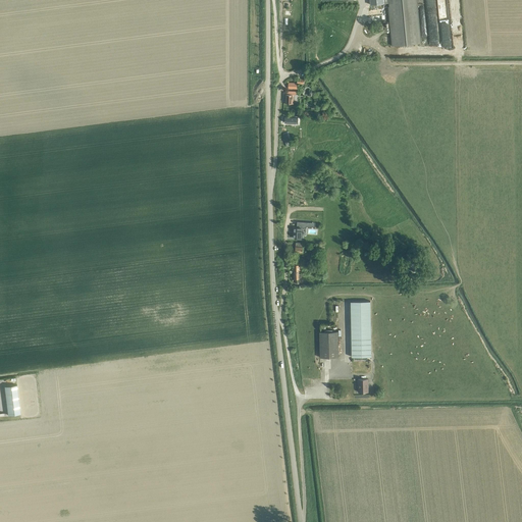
[(393,46),(420,43),(416,0),(369,0),(370,5),(388,3),(393,46)]
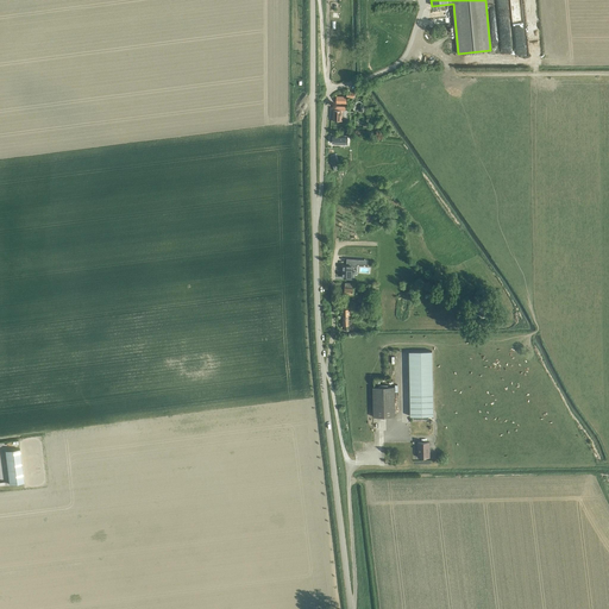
[(513,10),(514,33),(521,33),(520,29),(522,29),(520,2),(508,4),(509,10),(513,10)]
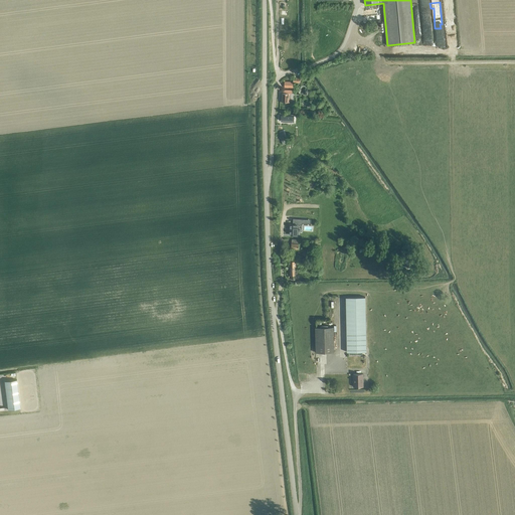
[(422,44),(428,43),(426,7),(419,7),(422,44)]
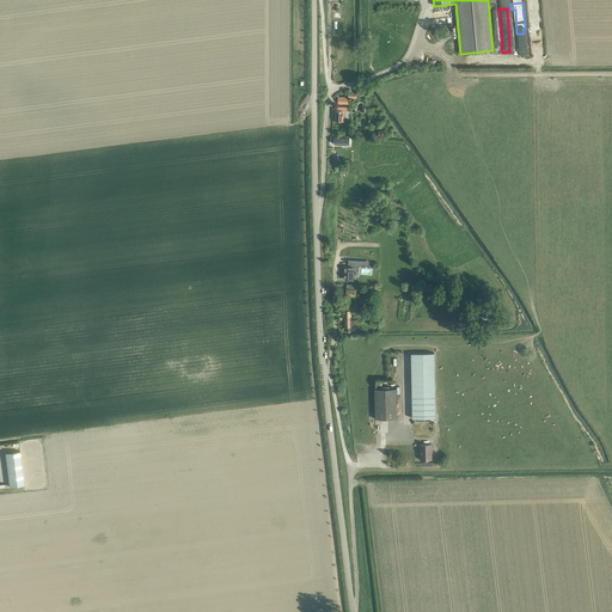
[(335,116),(334,121),(344,121),(344,111),(347,111),(348,108),(348,106),(336,106),(335,110),(335,116)]
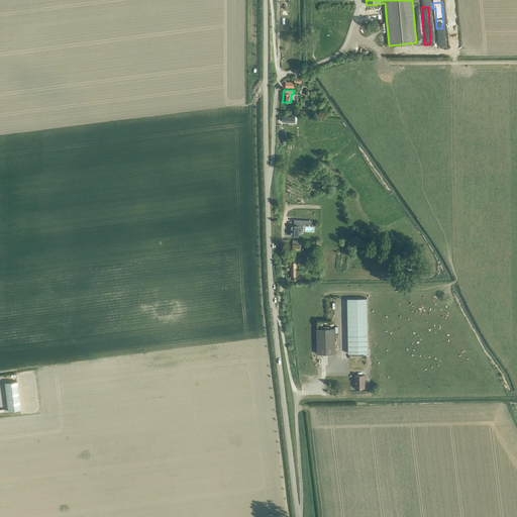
[(291,231),(291,235),(296,236),(299,236),(299,235),(298,235),(298,228),(300,228),(303,228),(303,225),(303,223),(304,223),(306,223),(306,221),(306,220),(299,219),(294,219),(294,224),(294,225),(293,225),(292,224),(291,231)]
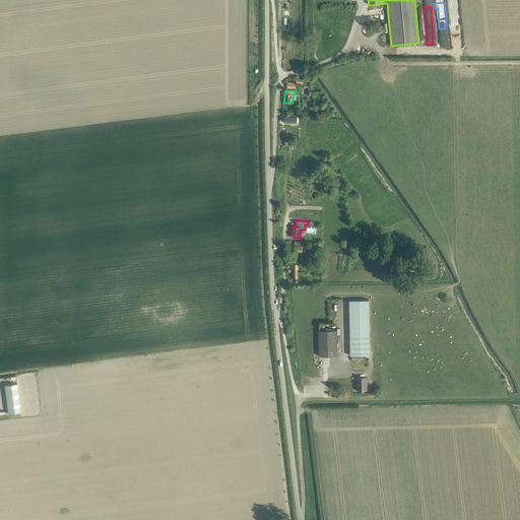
[(409,258),(412,263),(413,263),(415,266),(419,264),(417,261),(414,255),(409,258)]
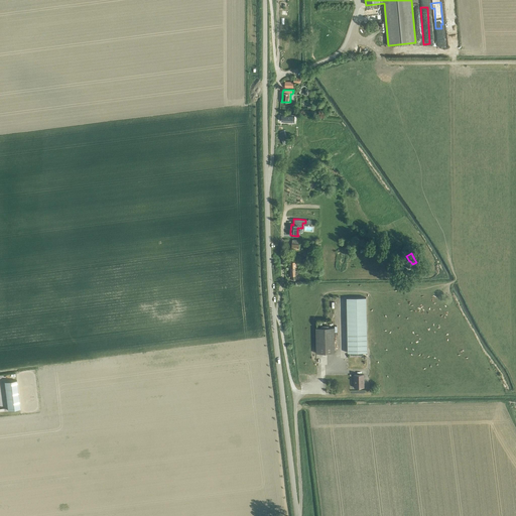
[(412,268),(409,261),(406,256),(405,255),(398,259),(405,272),(412,268)]
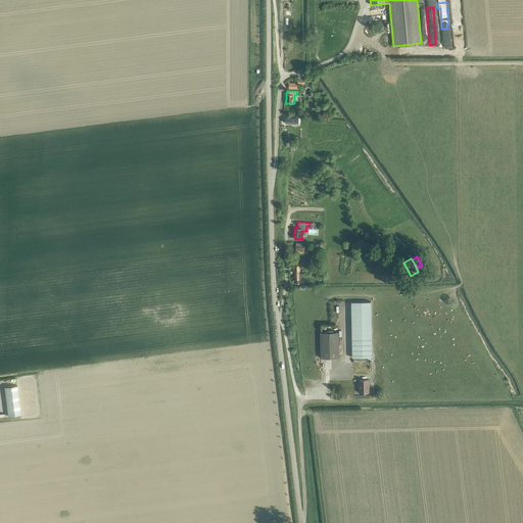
[(349,339),(348,301),(342,301),(343,304),(339,304),(339,334),(344,333),(344,339),(349,339)]
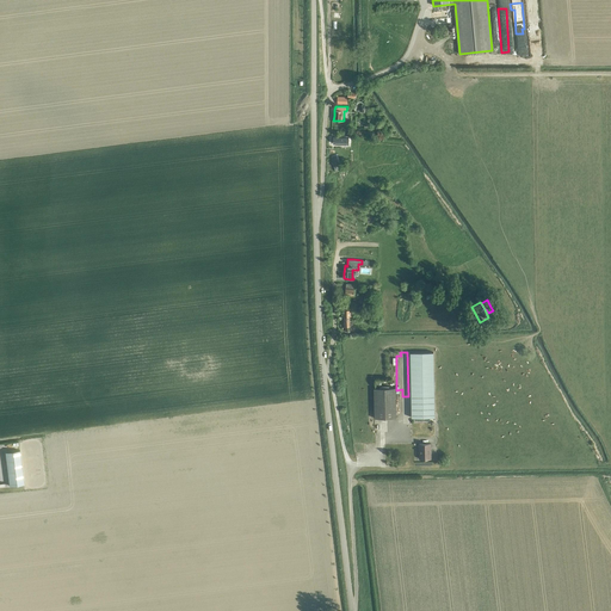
[(433,352),(411,353),(412,418),(434,418),(433,352)]
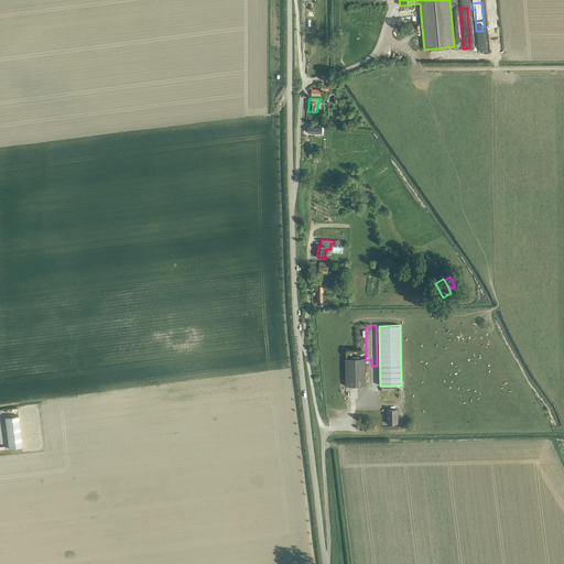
[(365,358),(346,359),(346,387),(366,386),(365,358)]
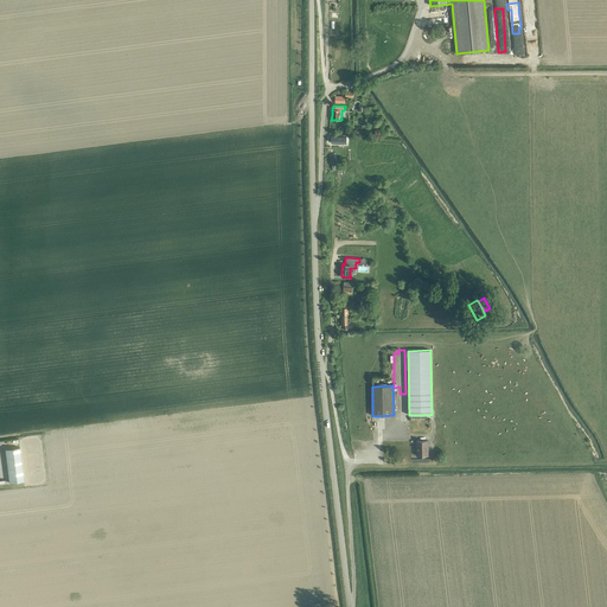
[(428,455),(428,441),(416,441),(416,447),(416,451),(417,457),(428,455)]
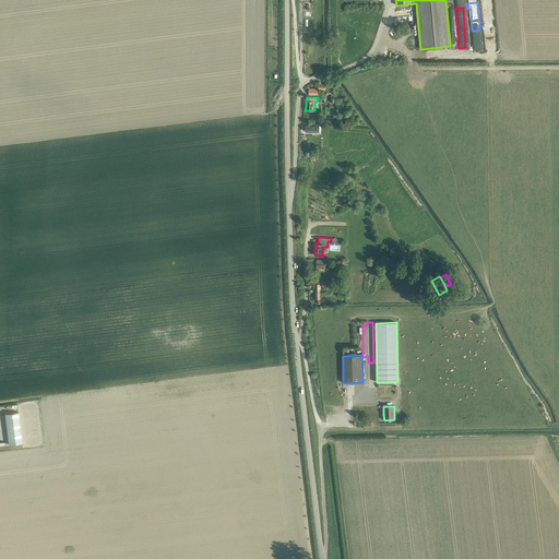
[(4,412),(7,443),(20,442),(18,411),(4,412)]
